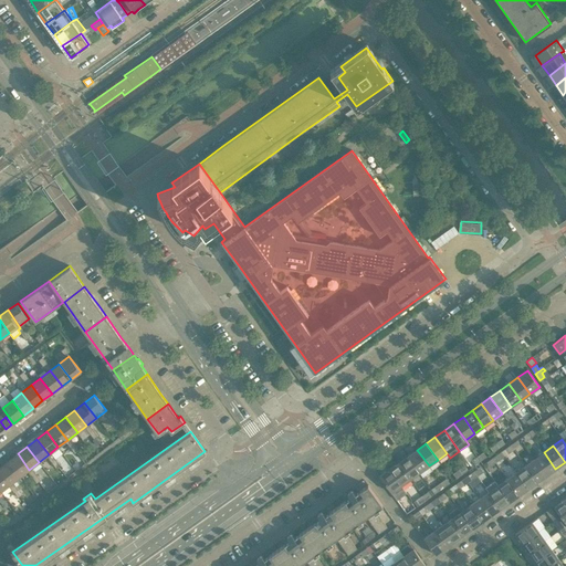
[(429,465),(417,450),(408,456),(419,472),(429,465)]
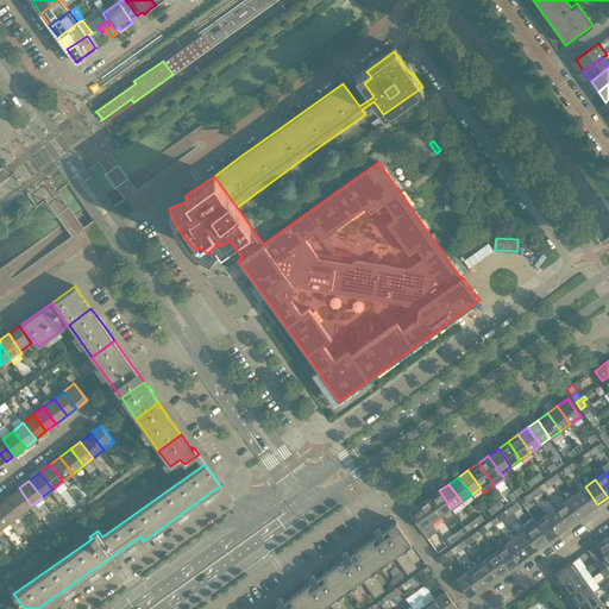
[(597,504),(585,487),(576,494),(588,512),(597,504)]
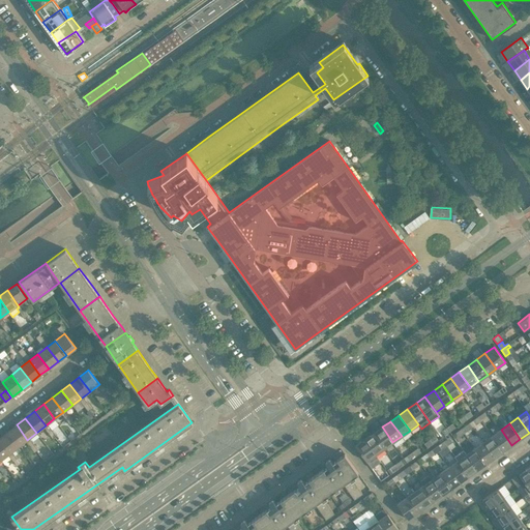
[(27,440),(17,424),(7,432),(19,446),(27,440)]
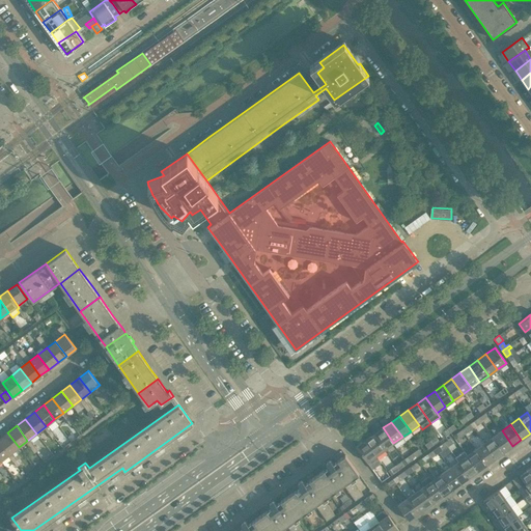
[(393,443),(383,427),(373,434),(385,449),(393,443)]
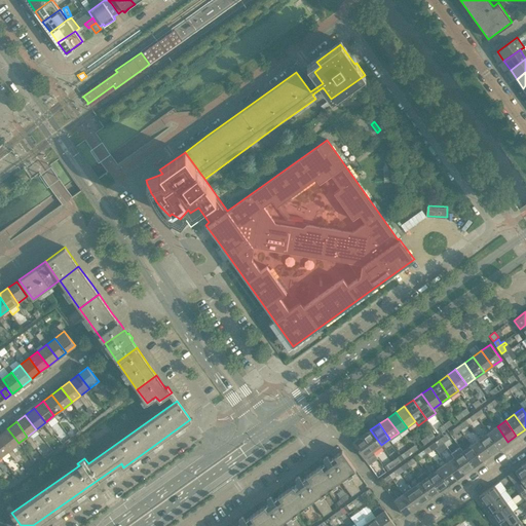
[(508,442),(497,426),(488,433),(499,448),(508,442)]
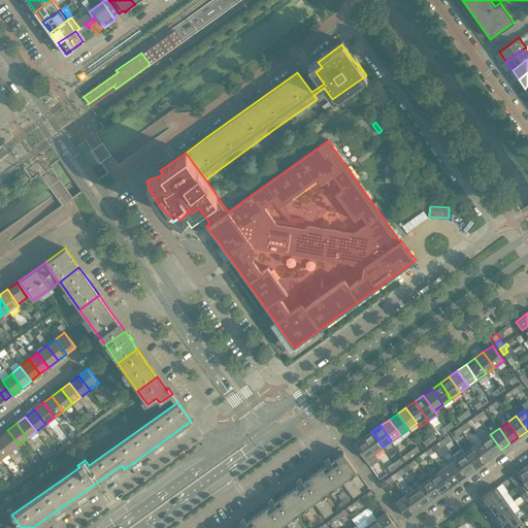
[(19,444),(7,430),(0,435),(0,438),(9,452),(19,444)]
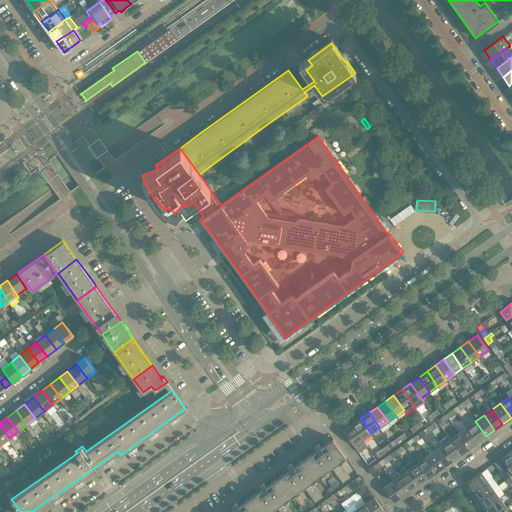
[(371,433),(360,418),(352,424),(363,439),(371,433)]
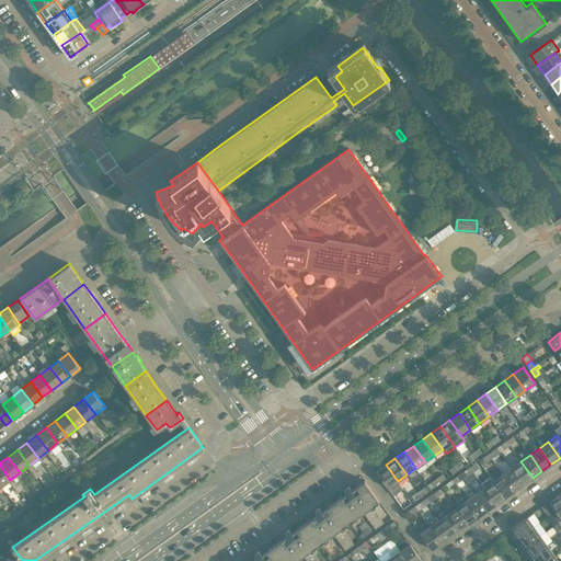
[(533,478),(521,461),(512,468),(524,484),(533,478)]
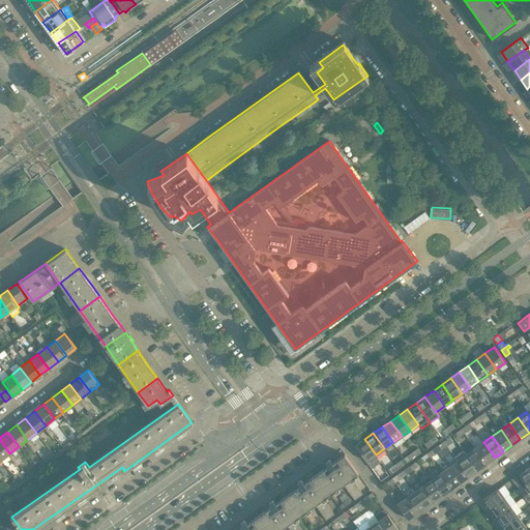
[(376,454),(364,439),(355,446),(366,461),(376,454)]
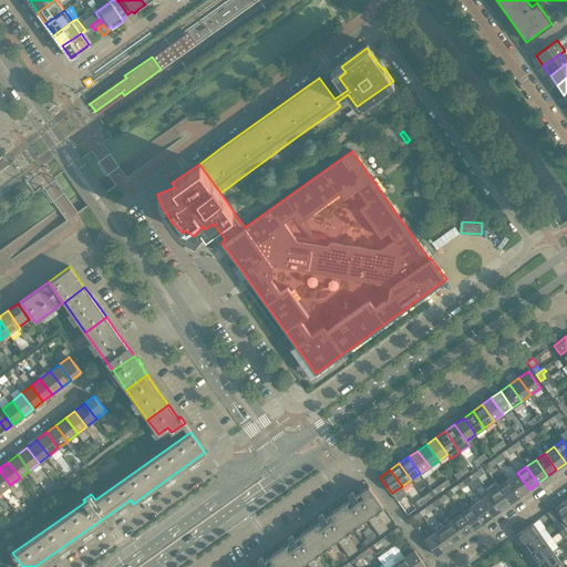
[(10,485),(0,471),(0,491),(1,492),(10,485)]
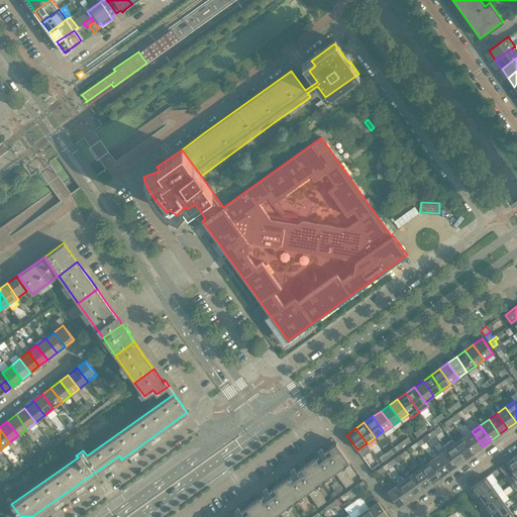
[(483,446),(472,431),(463,437),(474,452),(483,446)]
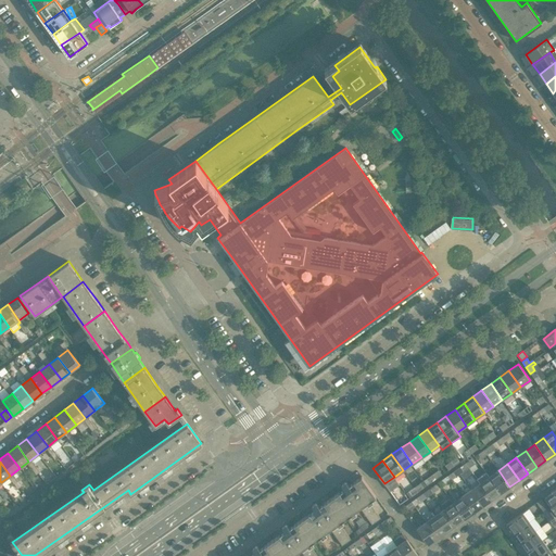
[(509,487),(498,470),(489,477),(501,493),(509,487)]
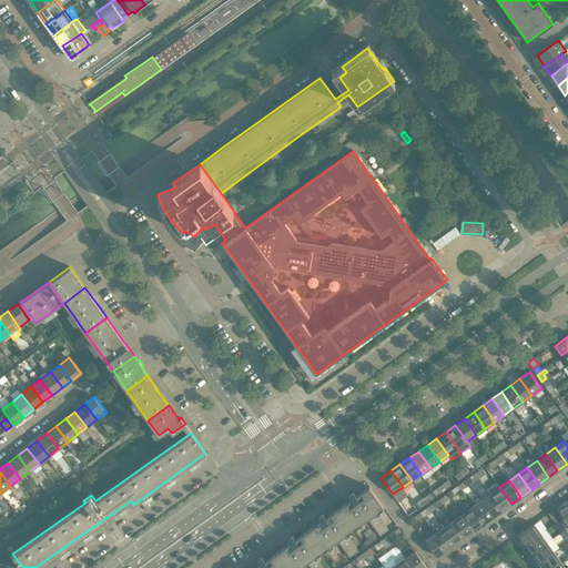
[(511,504),(499,487),(496,483),(487,489),(490,494),(501,510),(511,504)]
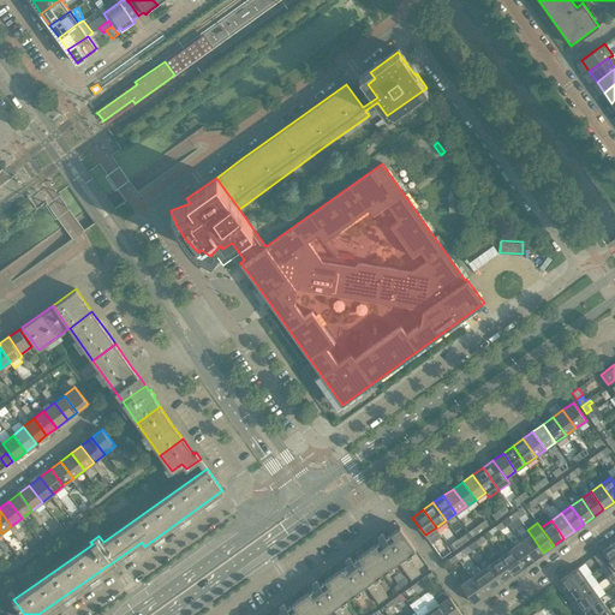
[(407,555),(416,549),(400,526),(390,533),(394,537),(388,542),(383,533),(381,533),(378,535),(378,537),(383,545),(378,549),(375,544),(366,550),(382,572),(398,561),(411,580),(421,573),(407,555)]
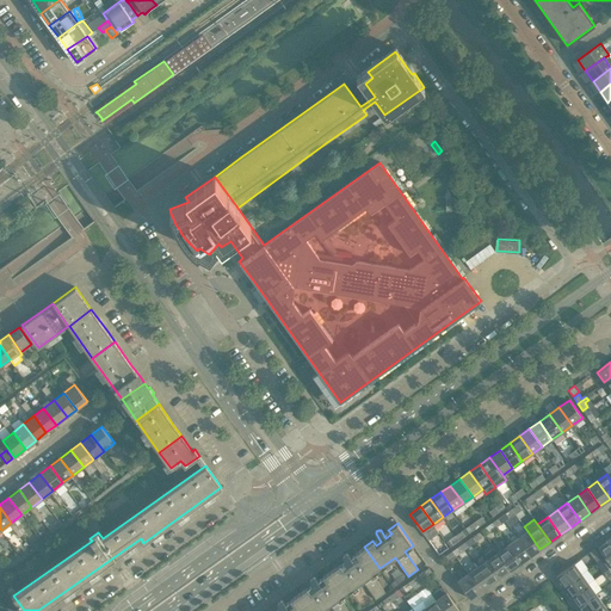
[(539,549),(528,531),(518,538),(530,556),(539,549)]
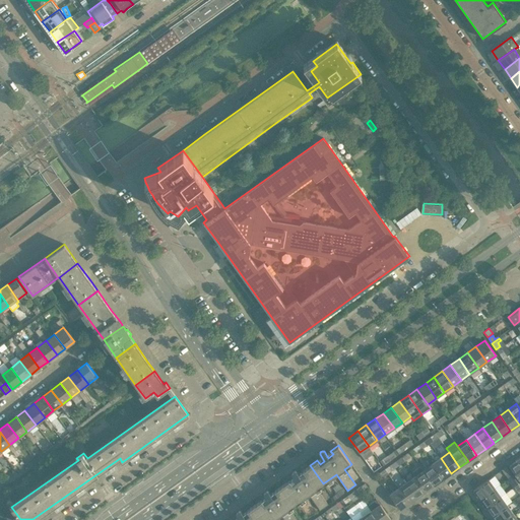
[(391,460),(388,455),(380,461),(383,465),(391,460)]
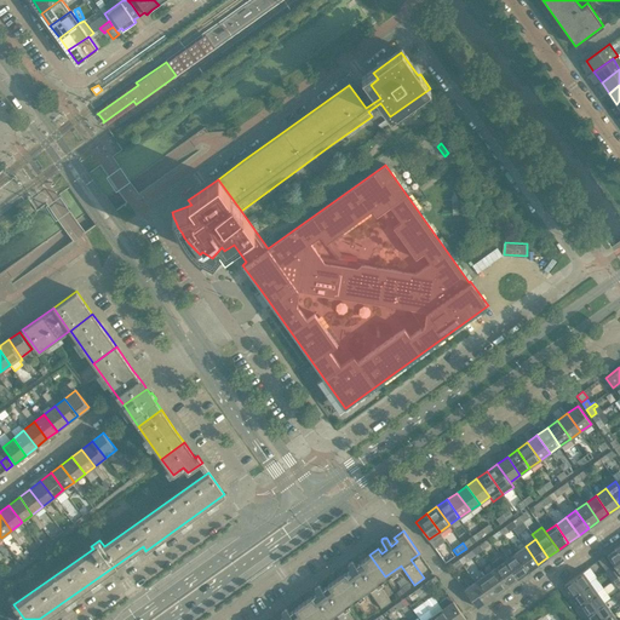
[(538,564),(526,546),(515,554),(528,572),(538,564)]
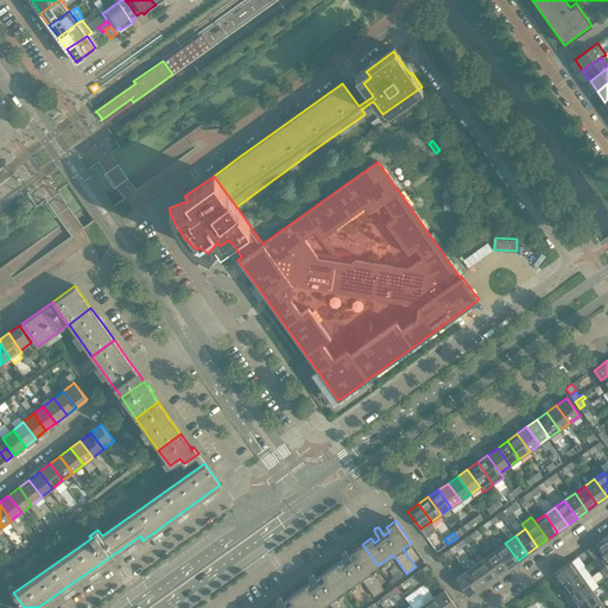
[(607,562),(607,540),(606,537),(595,544),(607,562)]
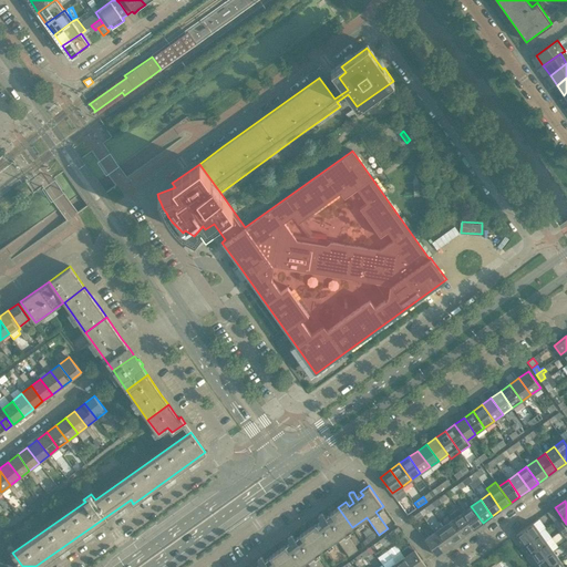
[(483,523),(471,506),(462,513),(474,529),(483,523)]
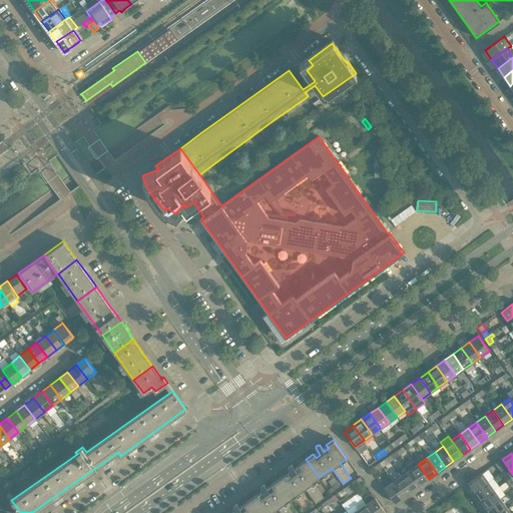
[(313,482),(319,477),(306,459),(299,464),(301,468),(297,471),(292,465),(291,464),(288,466),(288,468),(293,474),(289,477),(286,473),(278,479),(292,497),(305,488),(316,503),(324,498),(313,482)]
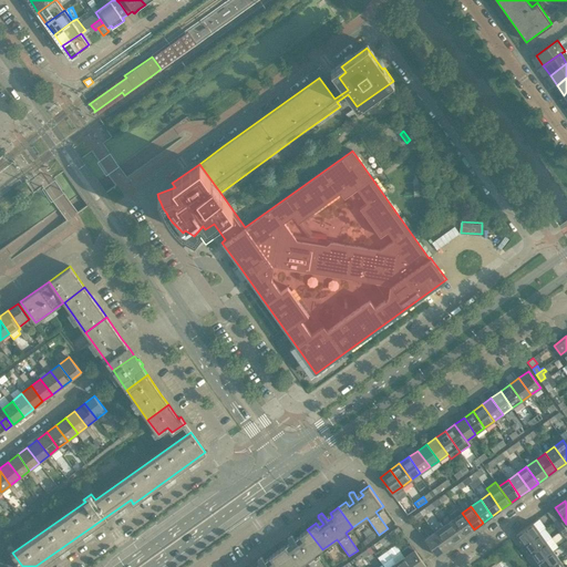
[(474,529),(462,513),(459,508),(450,514),(453,519),(464,535),(474,529)]
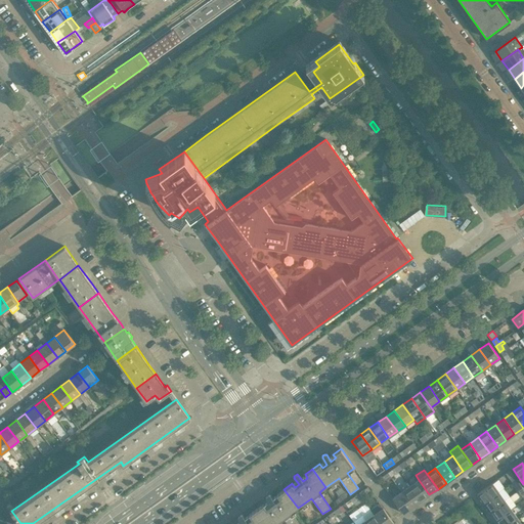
[(429,494),(419,480),(409,485),(421,500),(429,494)]
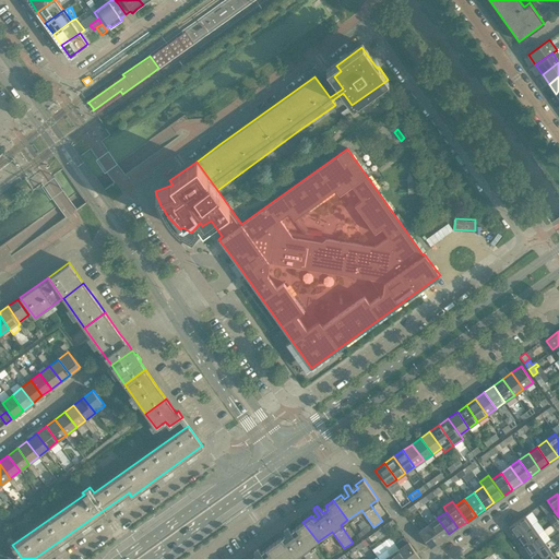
[(515,536),(532,524),(525,515),(509,526),(515,536)]
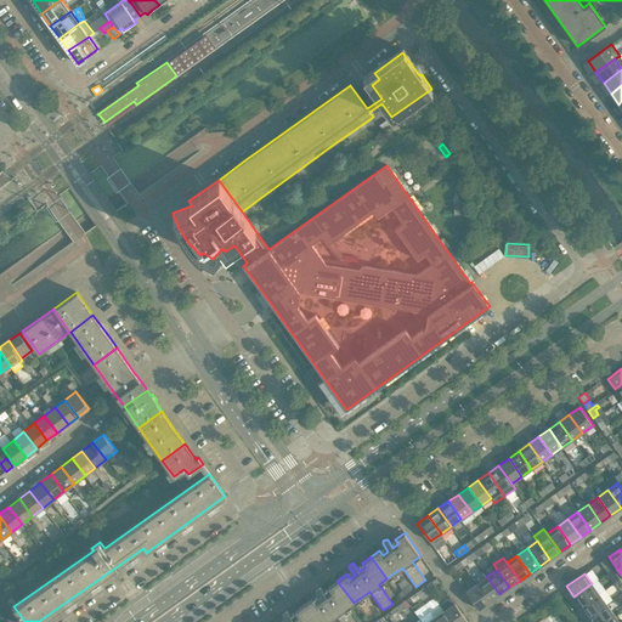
[(499,594),(486,576),(476,583),(490,601),(499,594)]
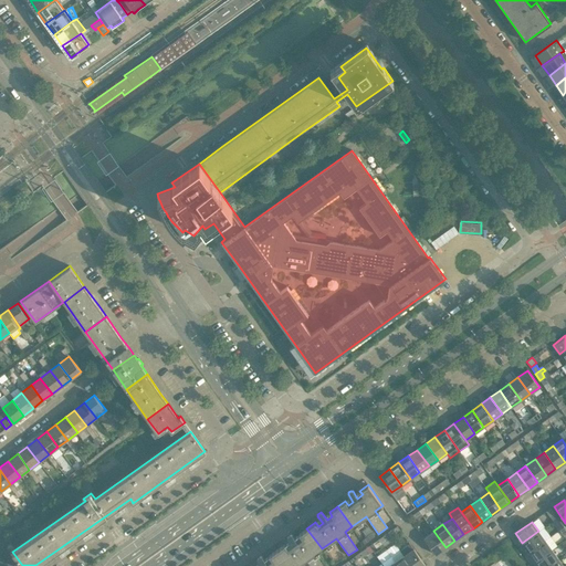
[(323,565),(314,554),(322,548),(306,528),(299,534),(302,538),(297,542),(292,534),(290,534),(287,536),(287,537),(292,545),(287,548),(284,544),(276,549),(287,565),(296,565),(305,559),(310,565),(323,565)]
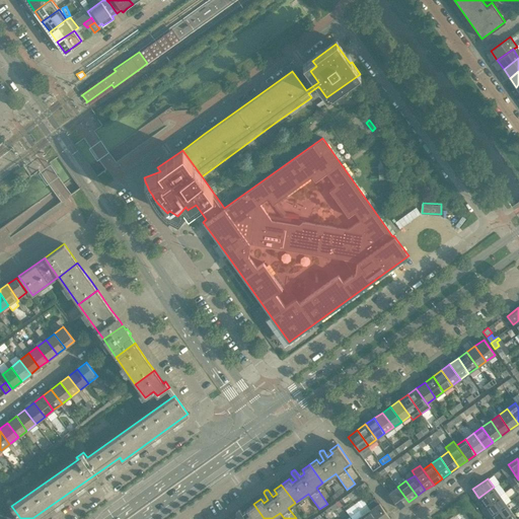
[(409,502),(397,487),(388,494),(399,509),(409,502)]
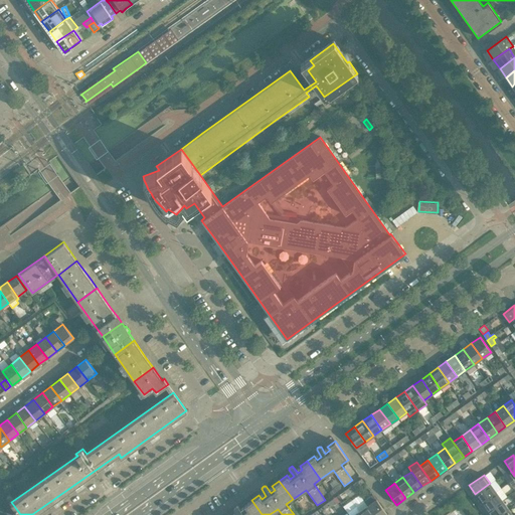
[(481,502),(496,492),(490,483),(475,494),(481,502)]
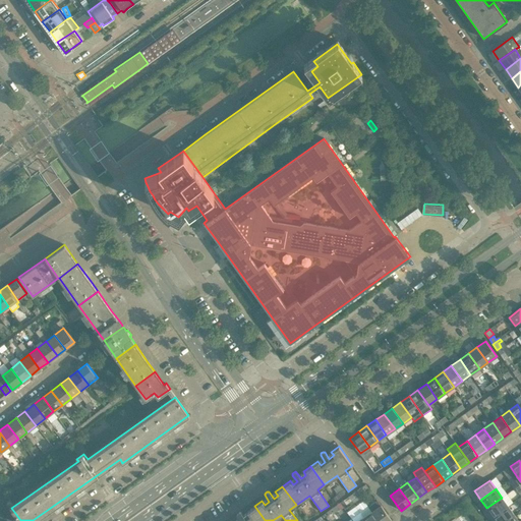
[(493,517),(508,506),(502,498),(486,508),(493,517)]
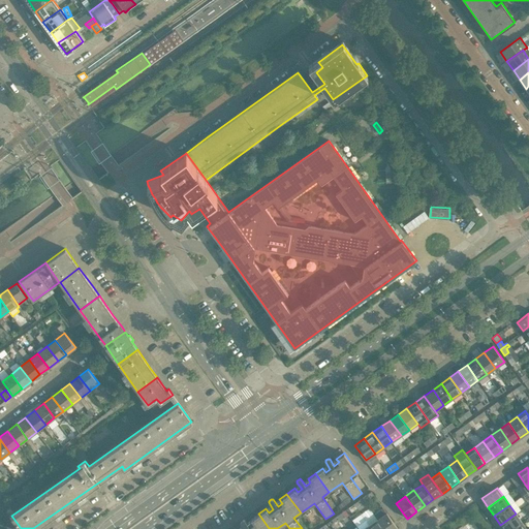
[(396,528),(398,528),(386,512),(382,507),(374,514),(384,528),(396,528)]
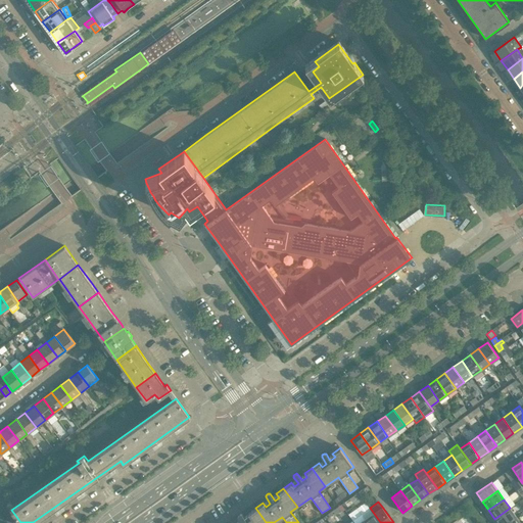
[(266,522),(255,508),(248,513),(251,517),(246,520),(242,514),(240,513),(238,515),(237,517),(241,522),(235,522),(234,522),(266,522)]
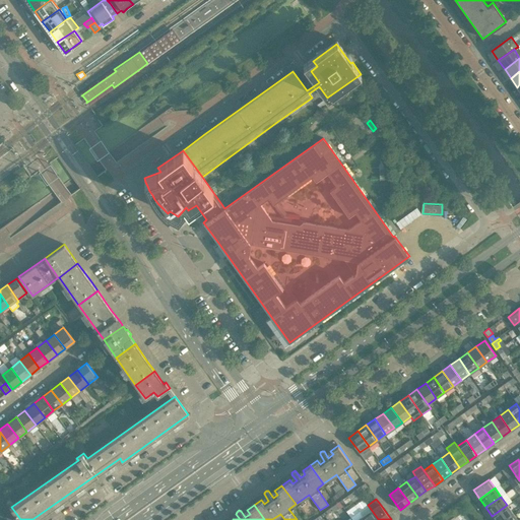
[(378,519),(368,505),(359,511),(365,519),(378,519)]
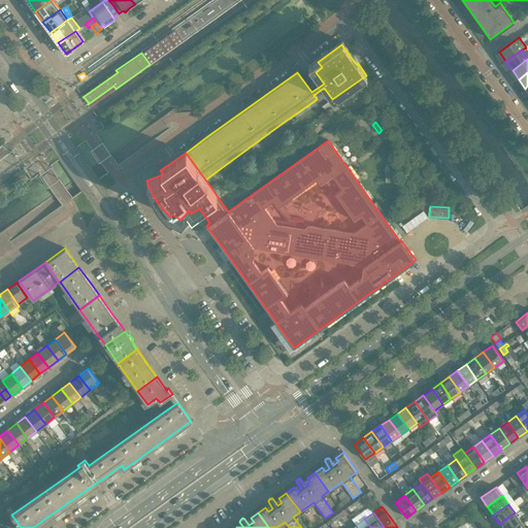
[(502,527),(510,527),(521,521),(515,513),(499,524),(502,527)]
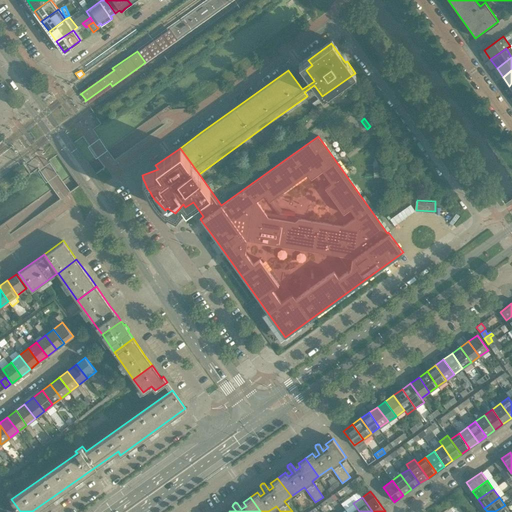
[(359,511),(353,503),(346,509),(347,511),(359,511)]
